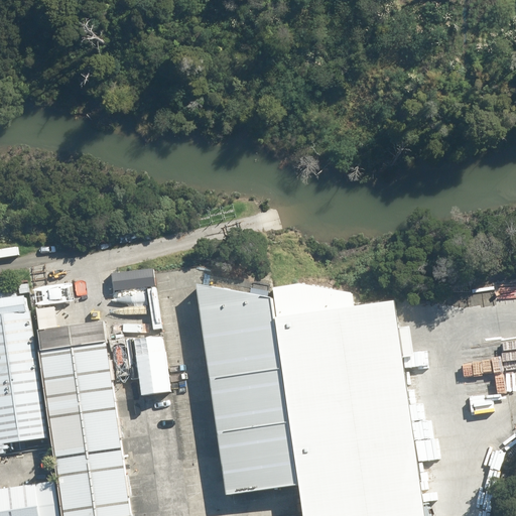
[(460,10),(450,11),(452,20),(461,19),(460,10)]
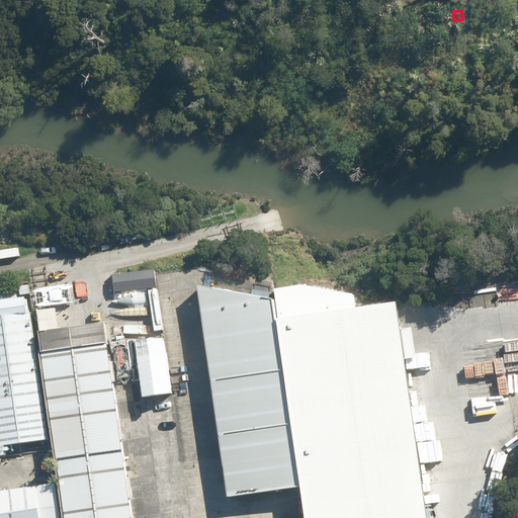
[(114,292),(156,287),(154,269),(112,274),(114,292)]
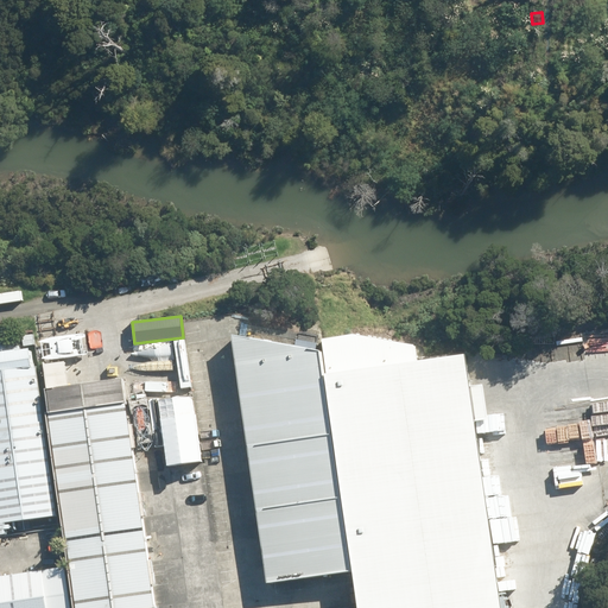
[(320,337),(322,353),(352,571),(356,607),(501,607),(475,420),(488,419),(483,386),(469,387),(463,353),(416,361),(413,346),(355,331),(320,337)]
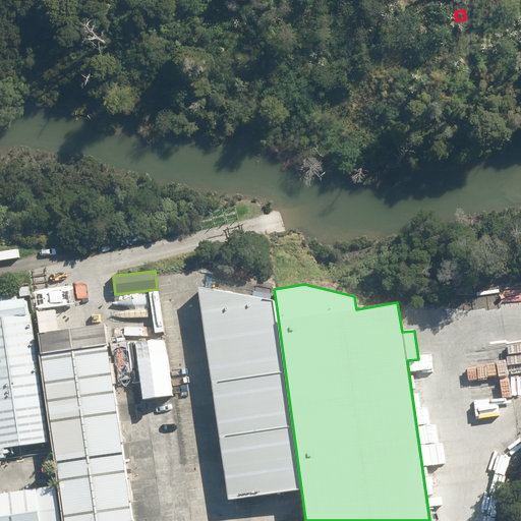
[(276,302),(197,287),(228,501),(301,489),(276,302)]
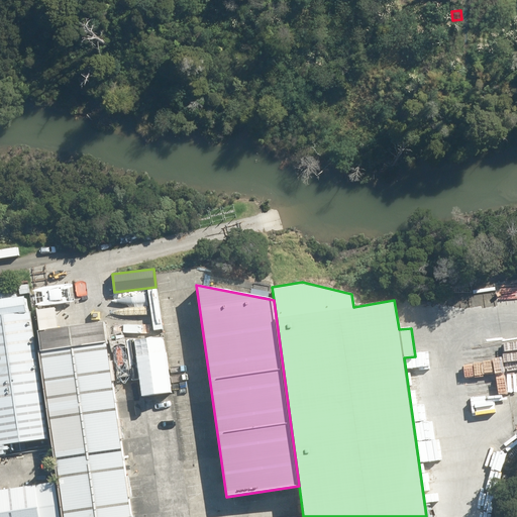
[(0,454),(1,454),(0,447),(0,445),(46,439),(27,312),(23,312),(21,296),(15,297),(14,291),(0,293),(0,454)]
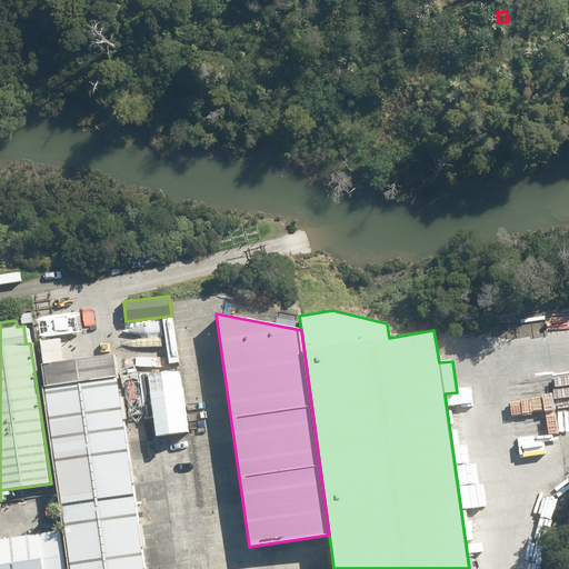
[(58,338),(39,341),(42,365),(37,365),(66,568),(140,568),(110,356),(62,362),(58,338)]
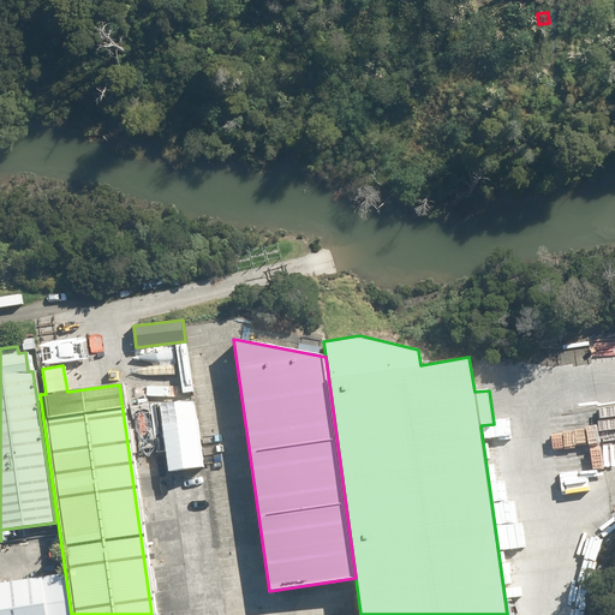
[(159,405),(168,471),(206,466),(196,399),(159,405)]
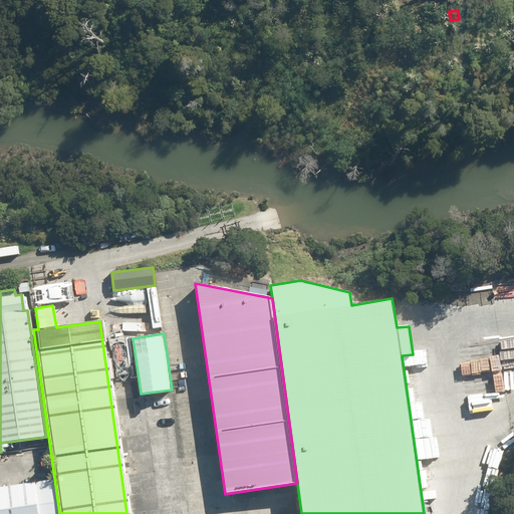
[(55,513),(51,481),(0,488),(0,513),(55,513)]
